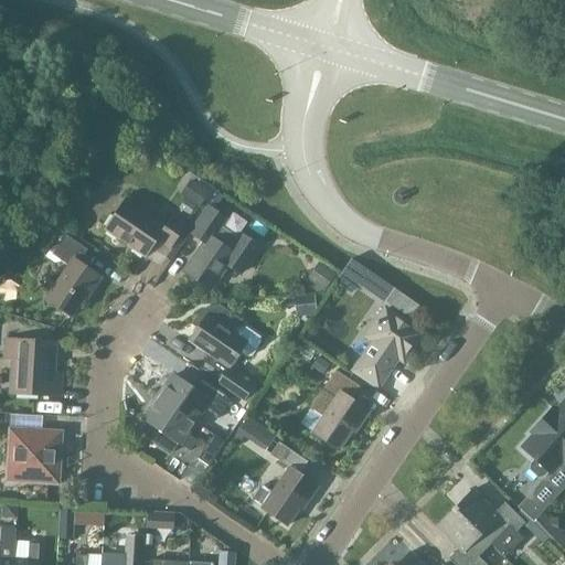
[(125,201),(105,230),(145,257),(157,238),(170,248),(185,226),(172,216),(164,227),(125,201)]
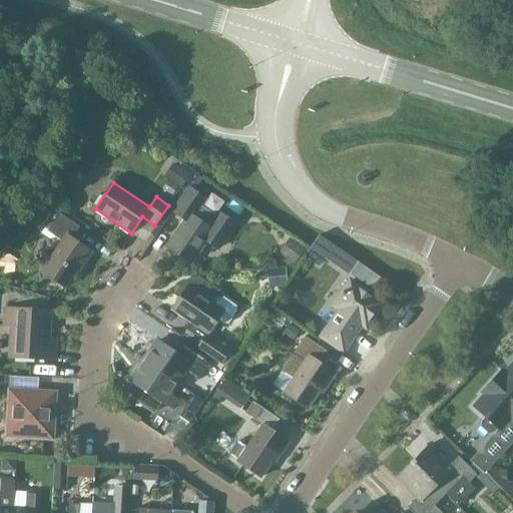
[(216,217),(200,206),(204,199),(189,188),(173,211),(185,220),(166,247),(190,264),(205,240),(217,248),(234,224),(218,213),(216,217)]
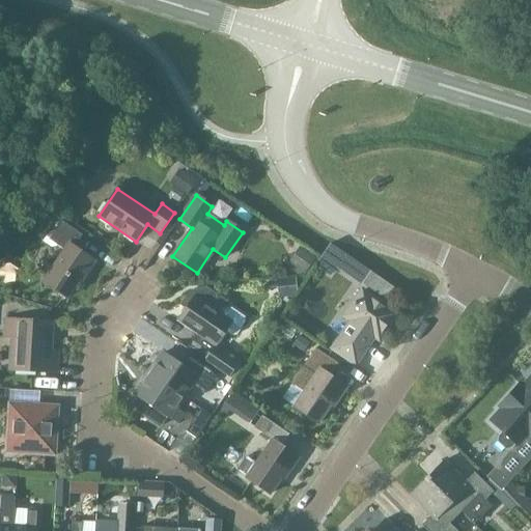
[(80,284),(95,261),(74,247),(82,235),(61,221),(49,240),(64,250),(43,282),(66,298),(78,282),(80,284)]
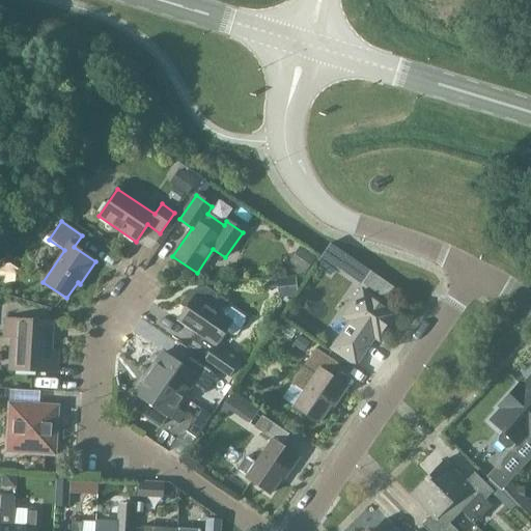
[(379,340),(396,314),(362,290),(344,316),(351,322),(332,348),(355,364),(369,342),(367,341),(371,335),(379,340)]
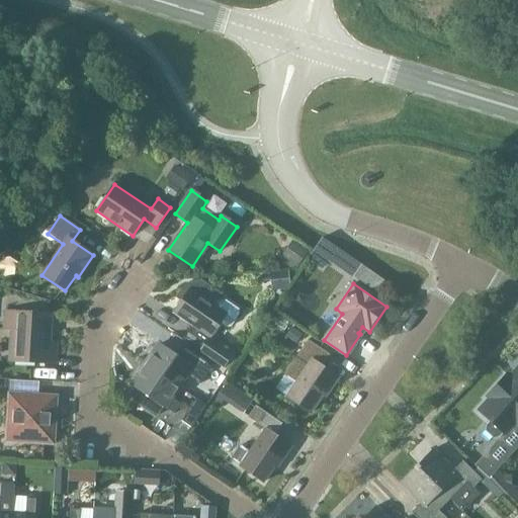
[(238,310),(225,301),(221,301),(217,308),(189,289),(173,313),(191,325),(181,340),(199,352),(209,337),(209,338),(220,323),(226,327),(231,326),(239,314),(238,310)]
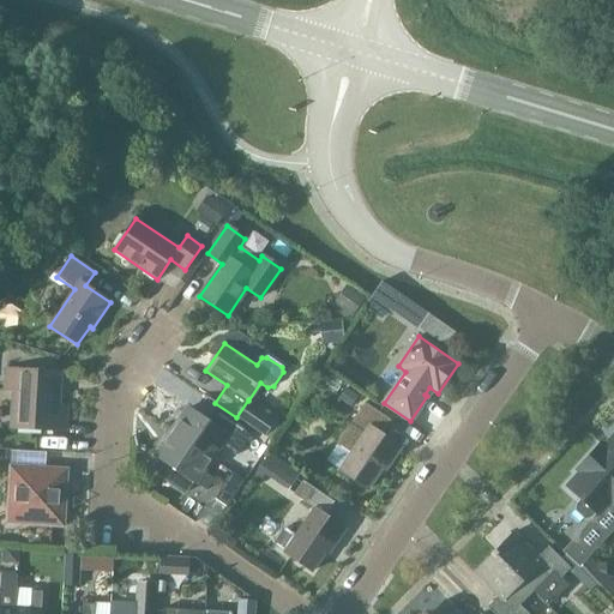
[(65,431),(66,407),(55,405),(56,372),(6,369),(5,390),(17,391),(14,428),(65,431)]
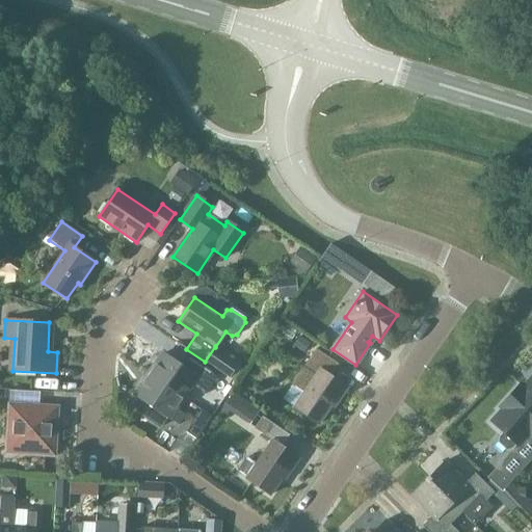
[(337,402),(347,388),(329,376),(338,364),(316,349),(292,383),(304,392),(294,408),(318,425),(335,400),(337,402)]
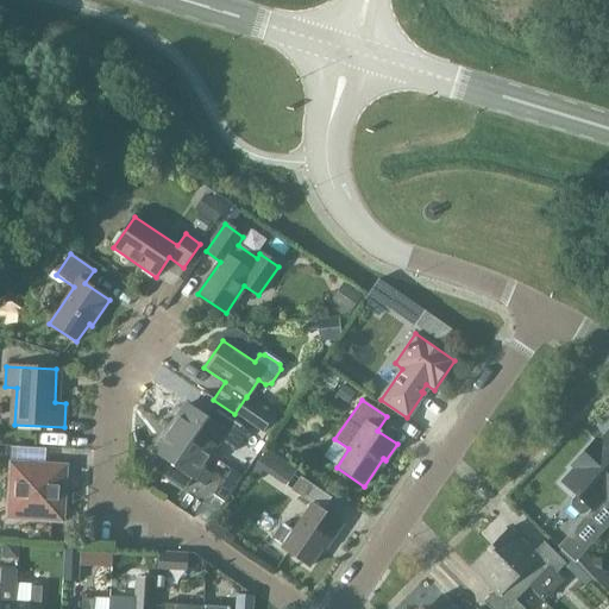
[(170,428),(209,456),(219,441),(234,452),(250,431),(219,410),(212,422),(186,405),(170,428)]
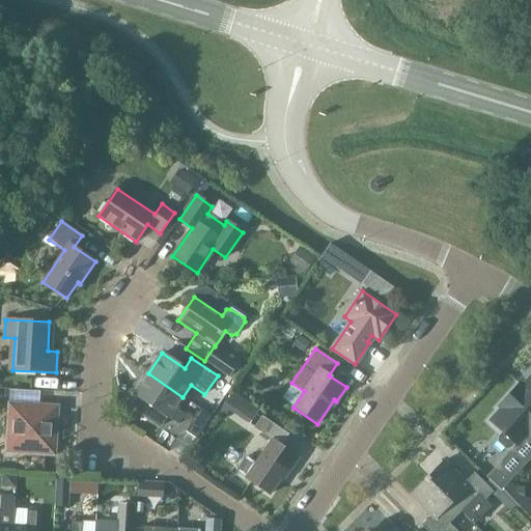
[(175,408),(183,397),(148,373),(134,394),(178,424),(185,414),(175,408)]
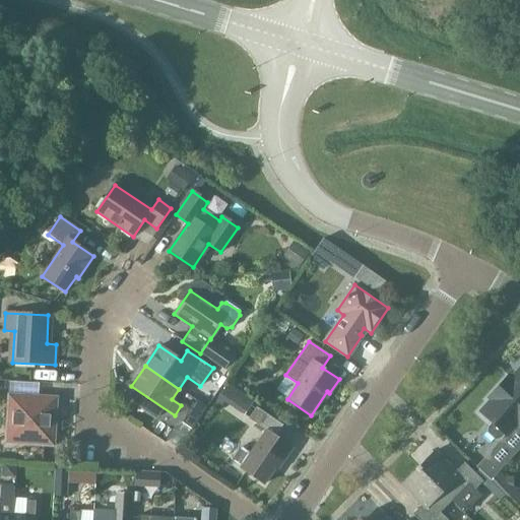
[(3,370),(3,381),(34,382),(34,370),(3,370)]
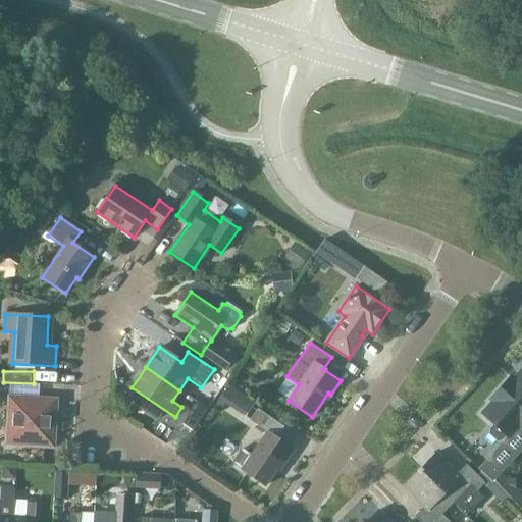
[(521,429),(521,371),(514,380),(511,377),(490,400),(493,403),(483,414),(493,424),(489,428),(488,434),(498,442),(503,440),(507,436),(508,436),(518,425),(521,429)]
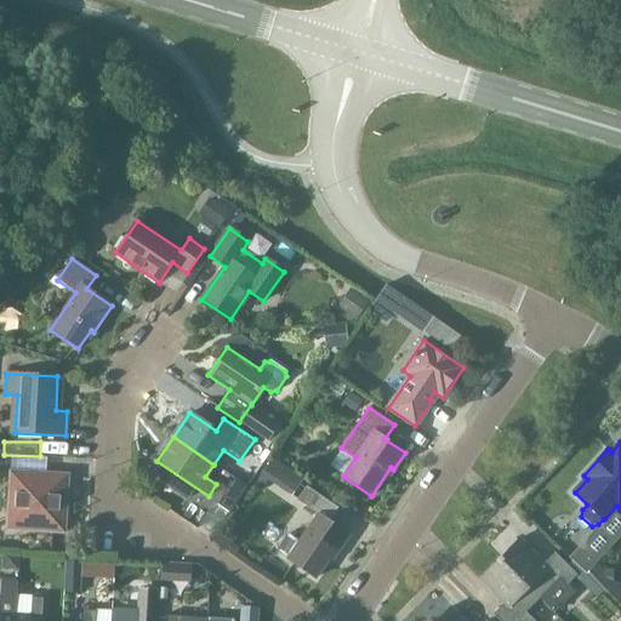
[(10,471),(6,529),(64,533),(68,474),(10,471)]
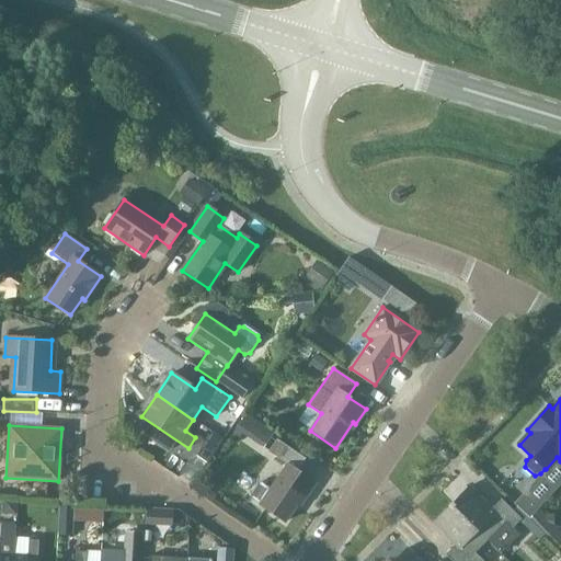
[(212,432),(196,456),(207,464),(222,439),(212,432)]
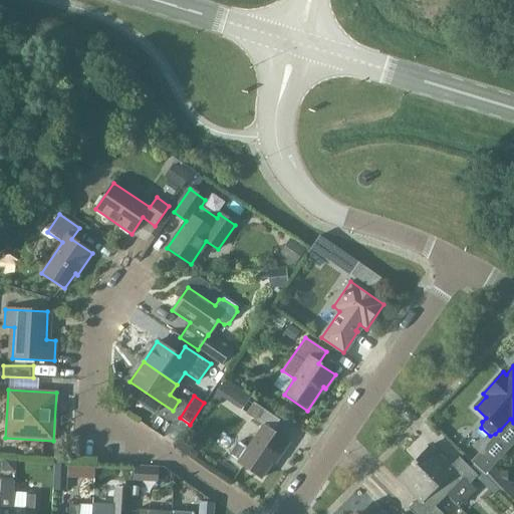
[(278,459),(288,443),(272,432),(280,421),(253,403),(245,414),(263,426),(247,448),(239,443),(236,444),(230,453),(230,456),(238,462),(238,463),(261,479),(275,458),(278,459)]
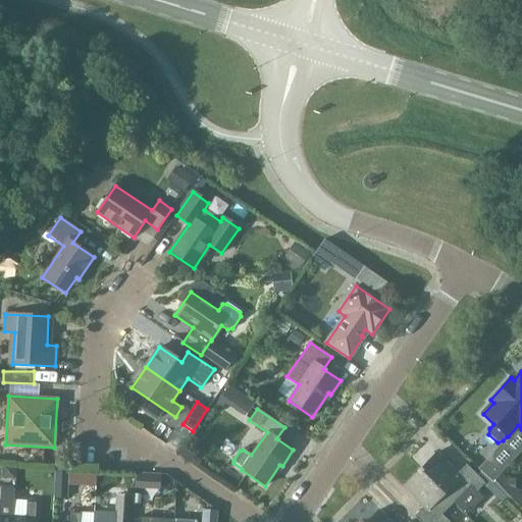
[(419,470),(453,504),(470,486),(476,492),(485,483),(466,464),(457,473),(436,453),(419,470)]
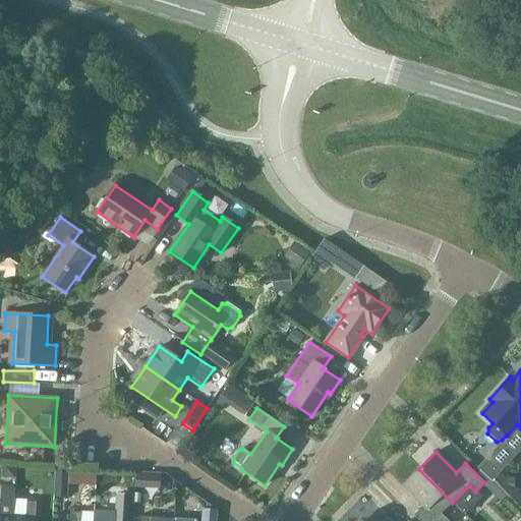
[(448,520),(441,514),(452,503),(418,469),(401,485),(422,507),(413,515),(418,520),(448,520)]
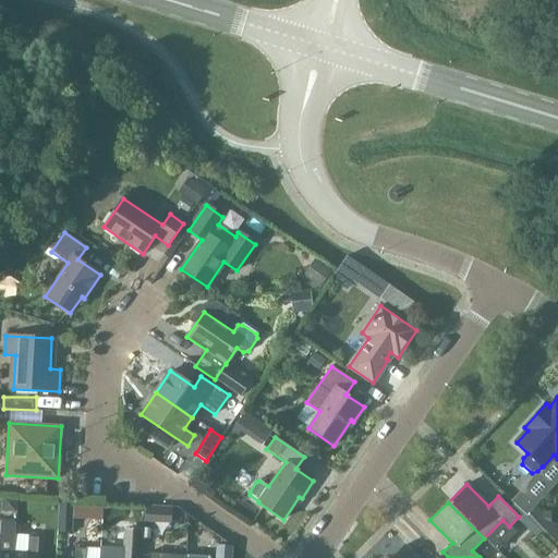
[(0,557),(12,557),(13,552),(14,522),(1,521),(0,532),(0,557)]
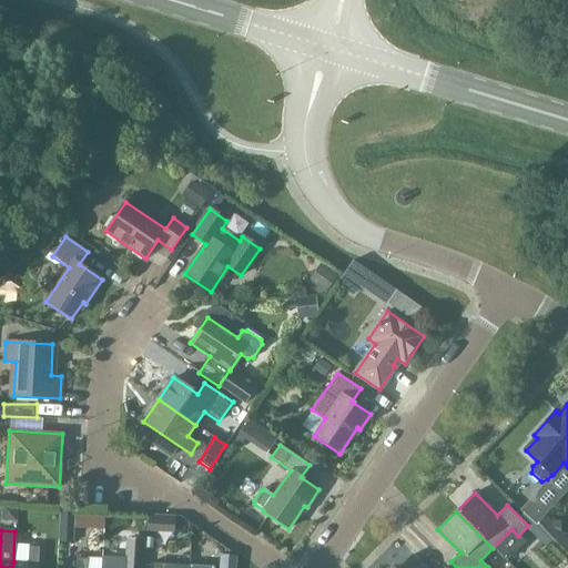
[(13,561),(12,567),(38,567),(39,547),(29,547),(28,563),(13,561)]
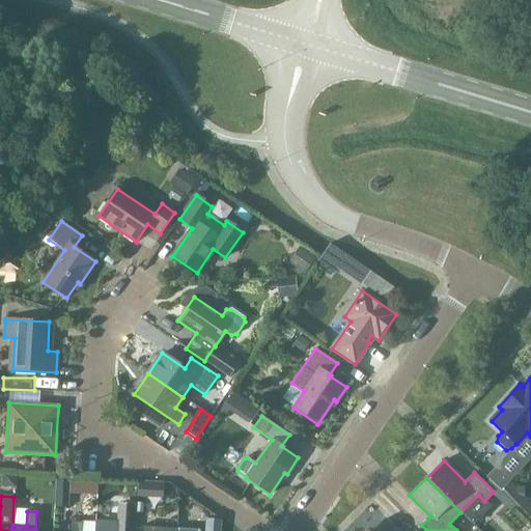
[(372,530),(415,530),(397,530),(385,519),(372,530)]
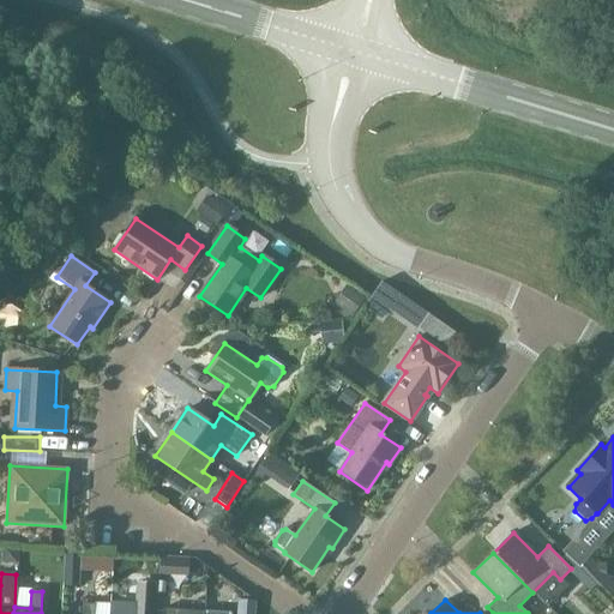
[(92,613),(94,605),(83,603),(82,613),(92,613)]
